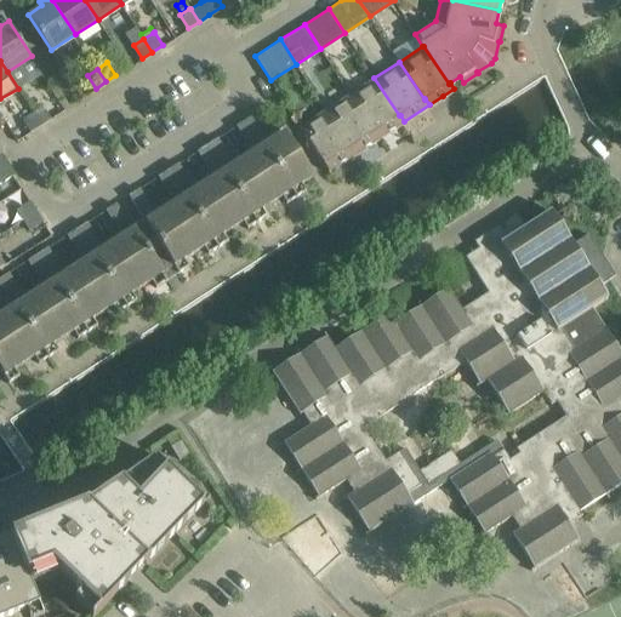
[(376,131),(380,137),(404,121),(400,115),(399,115),(374,78),(349,93),(375,131),(376,131)]
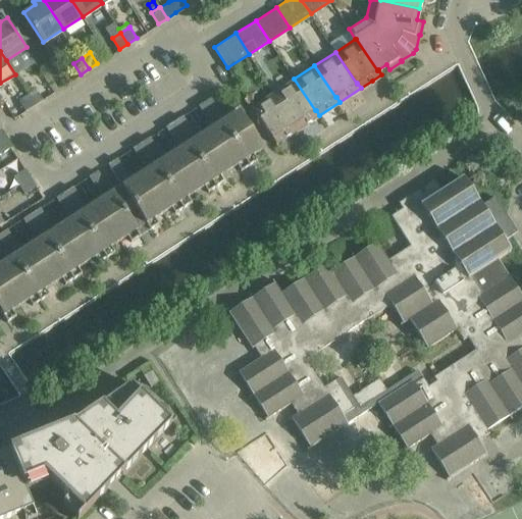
[(294,79),(273,92),(294,123),(295,123),(299,128),(319,115),(316,110),(315,110),(294,79)]
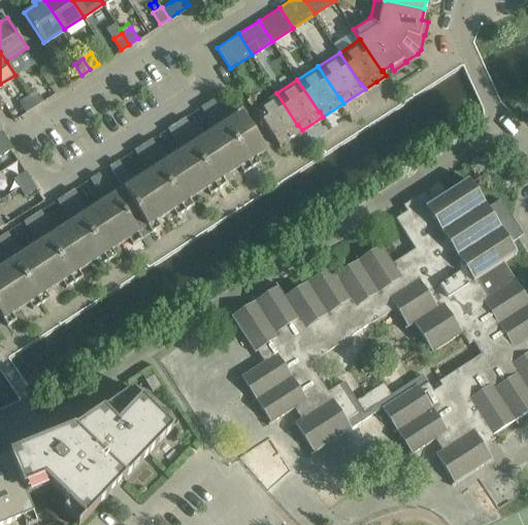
[(36,89),(28,94),(34,105),(43,99),(36,89)]
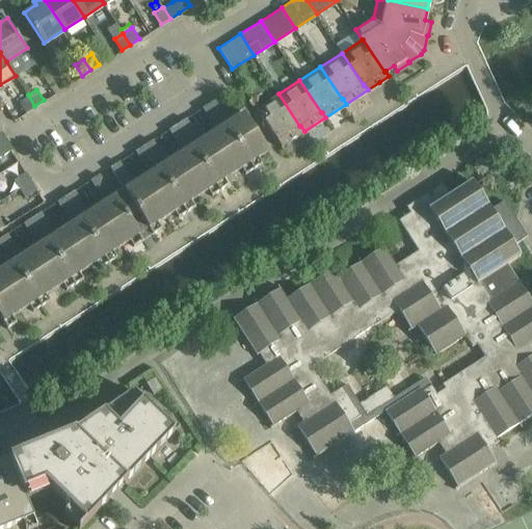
[(278,94),(257,108),(281,146),(304,131),(300,126),(299,126),(278,94)]
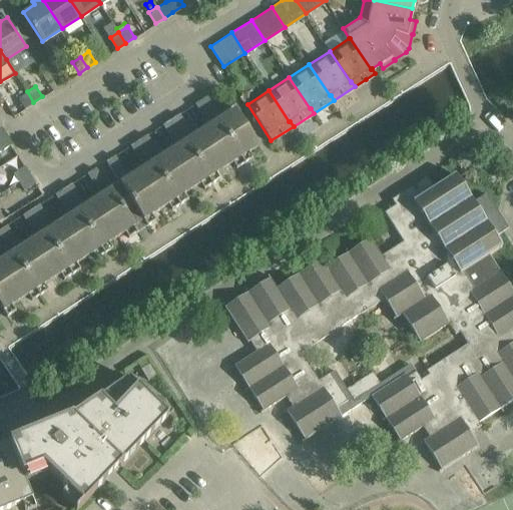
[(25,107),(33,102),(27,91),(18,96),(25,107)]
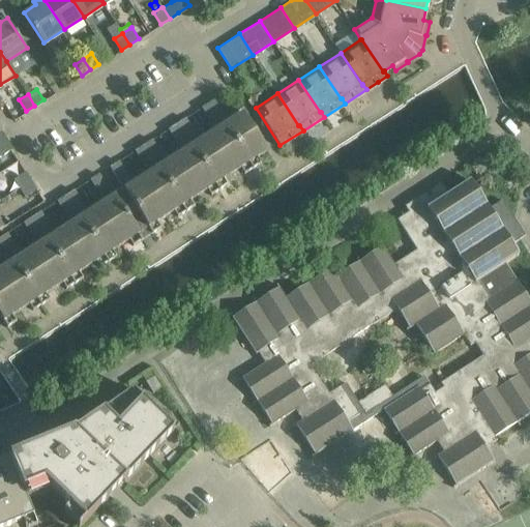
[(218,94),(210,99),(222,117),(230,112),(218,94)]
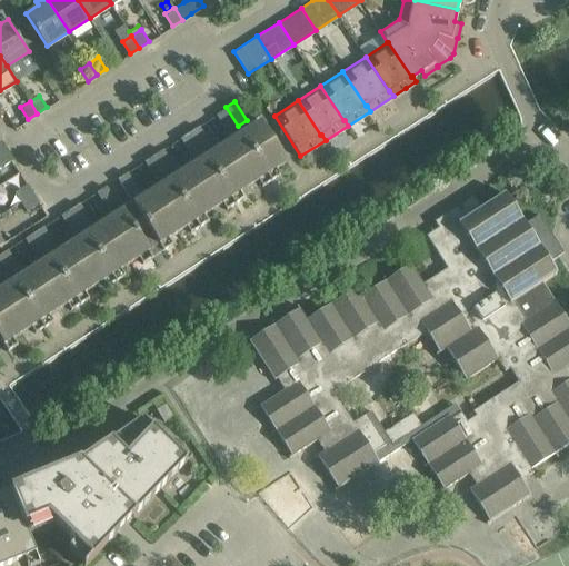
[(226,107),(216,113),(228,132),(238,126),(226,107)]
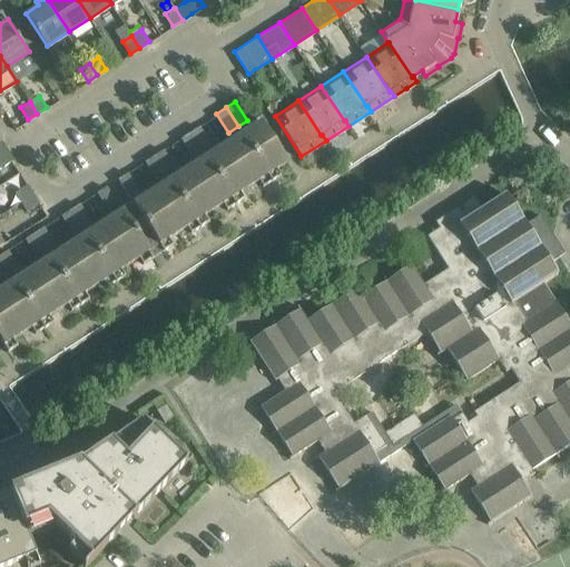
[(262,120),(243,133),(272,178),(281,173),(277,167),(286,160),(262,120)]
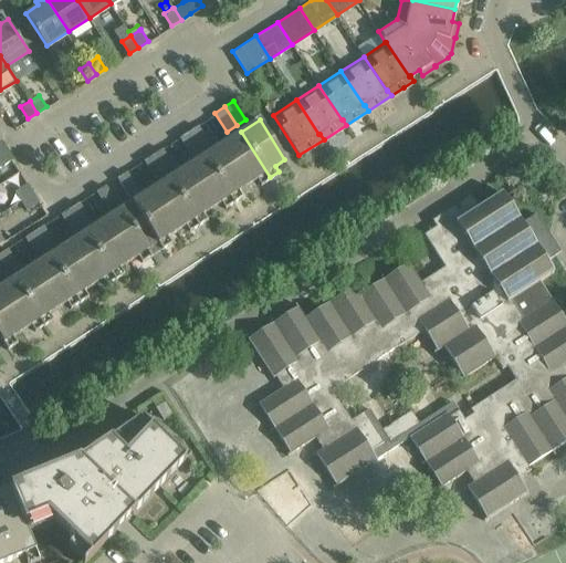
[(198,124),(189,129),(200,148),(210,143),(198,124)]
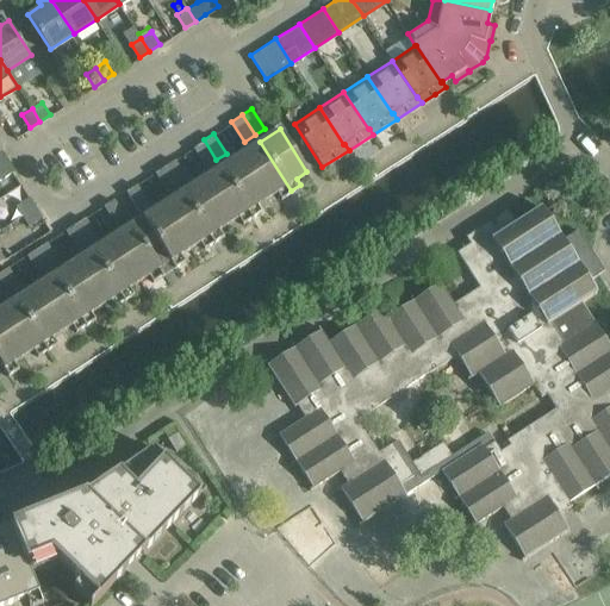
[(206,166),(216,160),(204,139),(193,147),(206,166)]
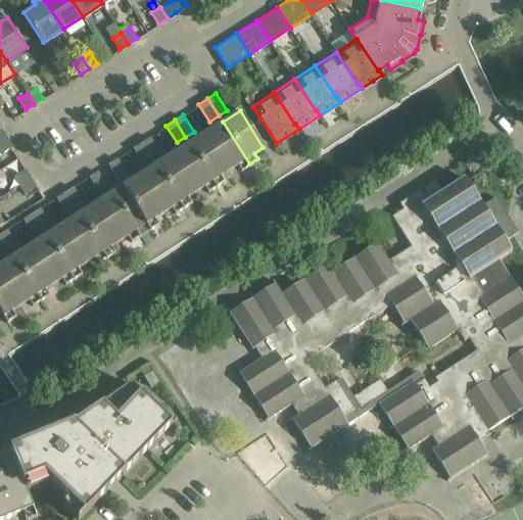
[(249,163),(223,122),(205,133),(229,169),(237,163),(241,169),(249,163)]
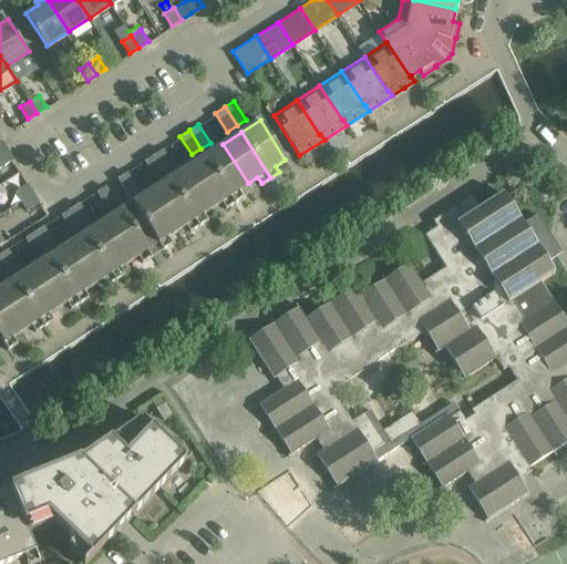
[(223,144),(205,155),(235,201),(244,195),(239,188),(248,183),(223,144)]
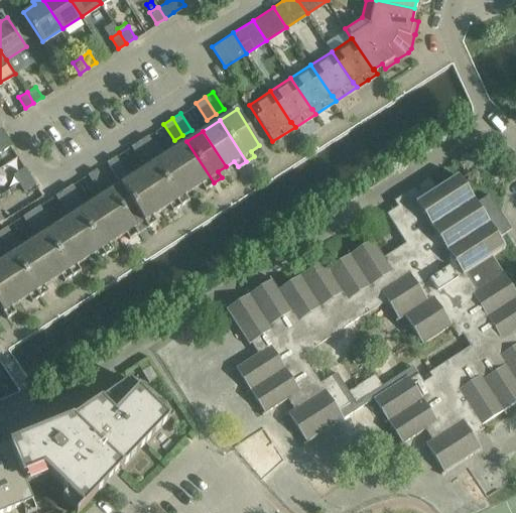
[(148,134),(139,139),(150,156),(159,150),(148,134)]
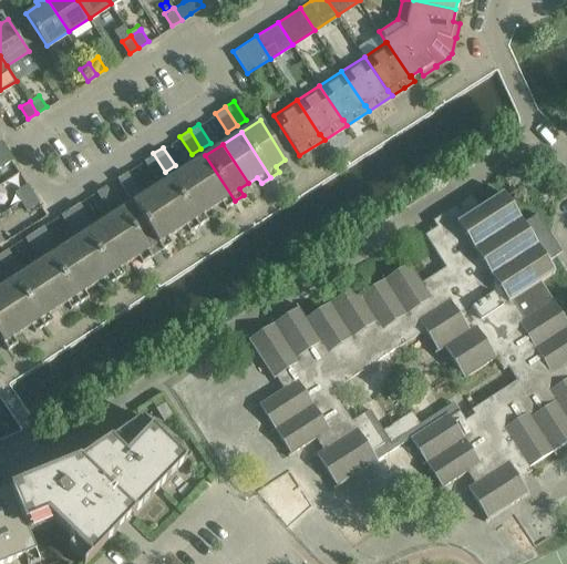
[(0,165),(12,157),(6,149),(0,152),(0,165)]
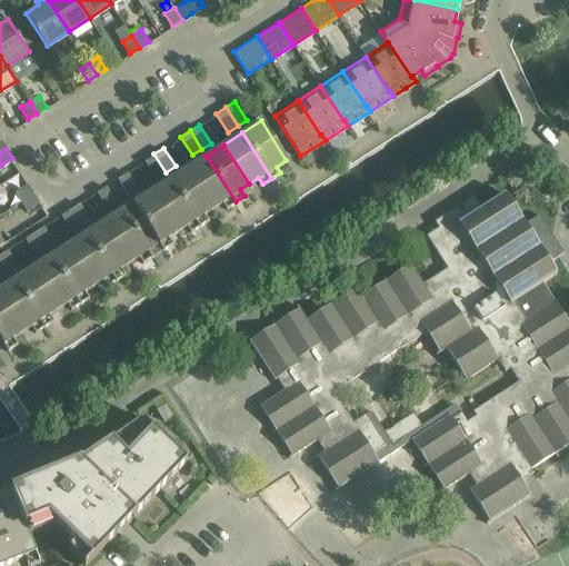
[(153,154),(145,159),(157,178),(166,172),(153,154)]
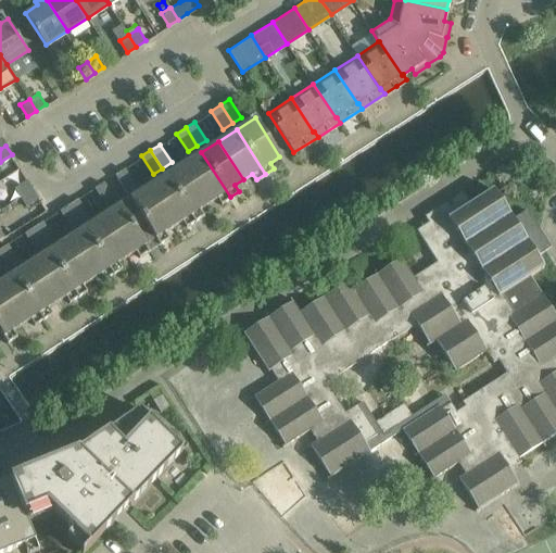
[(230,197),(201,152),(184,163),(209,202),(217,197),(222,202),(230,197)]
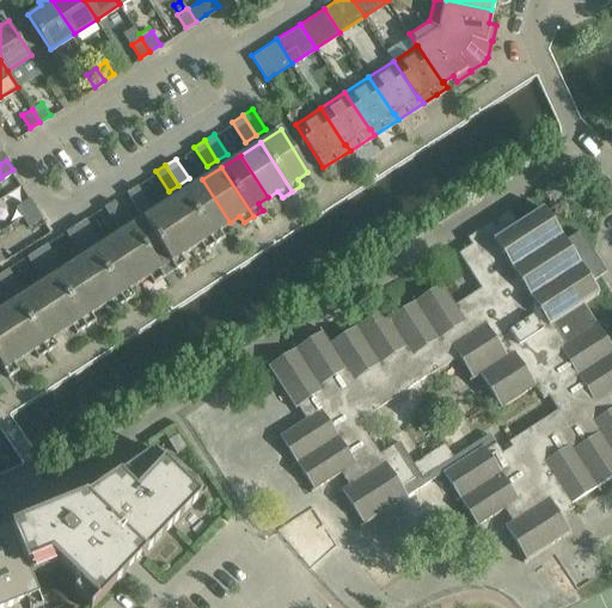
[(202,179),(183,192),(215,241),(225,235),(220,228),(230,222),(202,179)]
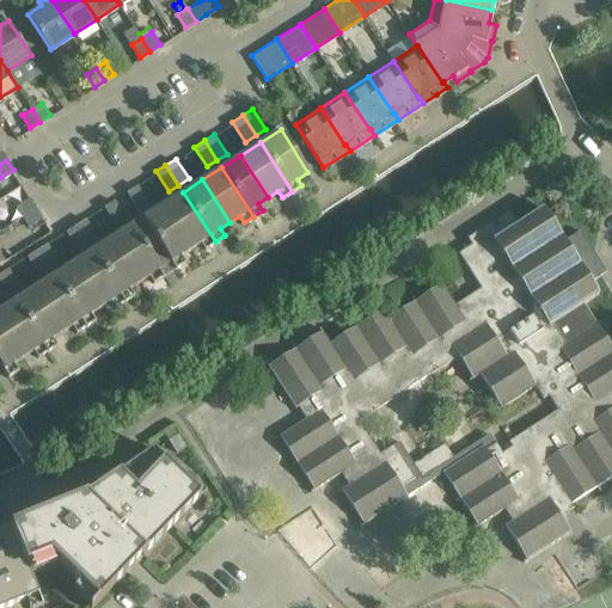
[(136,183),(127,190),(140,210),(150,203),(136,183)]
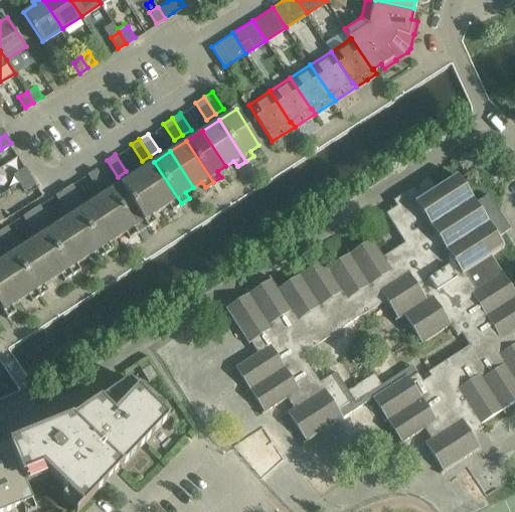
[(181,203),(154,162),(138,172),(161,208),(169,203),(172,208),(181,203)]
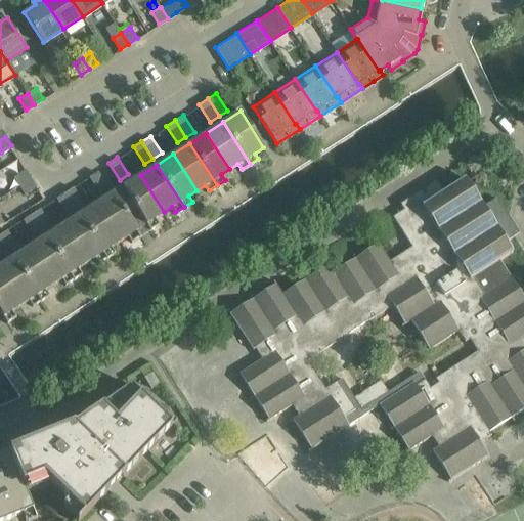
[(31,176),(25,168),(13,175),(19,183),(31,176)]
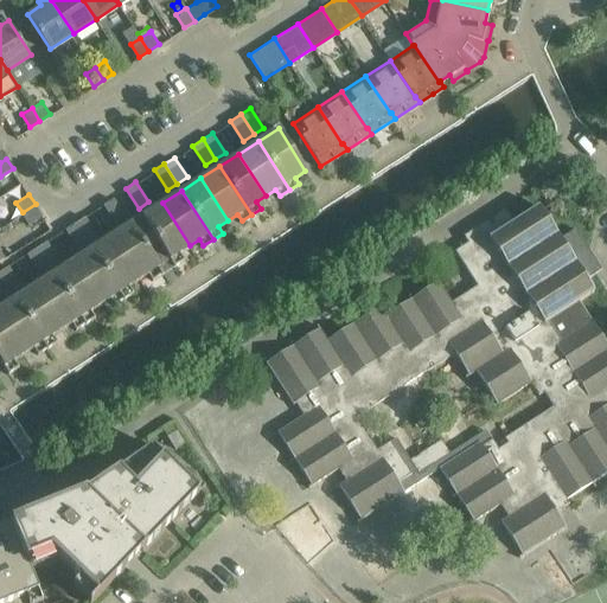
[(113,197),(103,203),(116,223),(126,217),(113,197)]
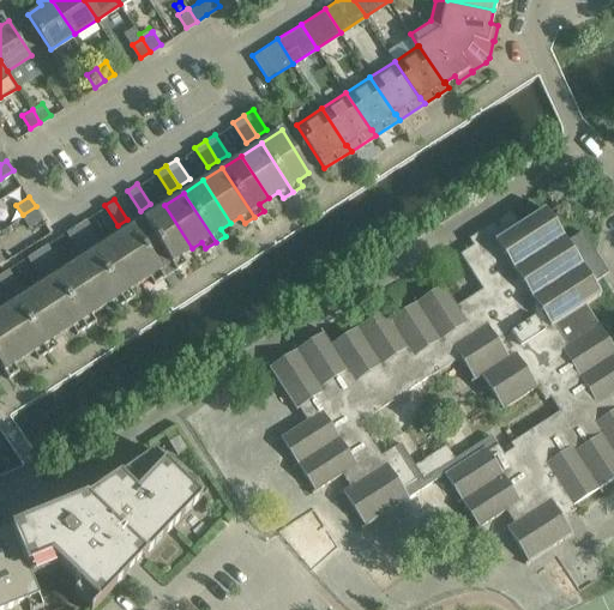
[(164,205),(144,218),(170,260),(175,269),(178,267),(178,266),(186,261),(182,254),(192,248),(164,205)]
